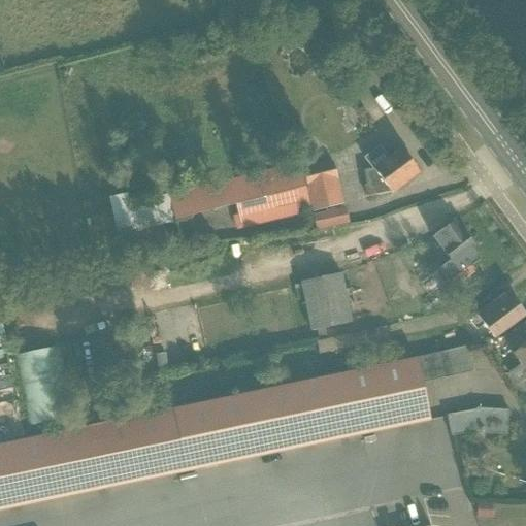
[(381,143),(365,155),(375,168),(368,169),(370,184),(377,193),(392,191),(393,192),(403,184),(421,171),(403,148),(390,157),(381,143)]
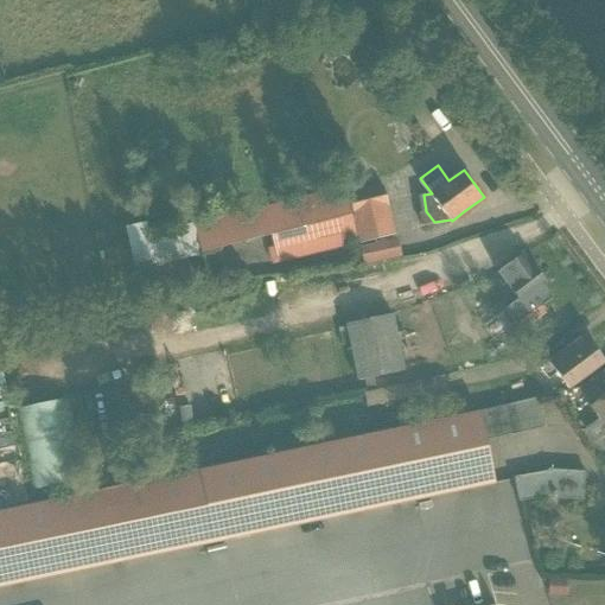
[(350,193),(355,214),(361,242),(397,234),(389,204),(390,204),(386,185),(350,193)]
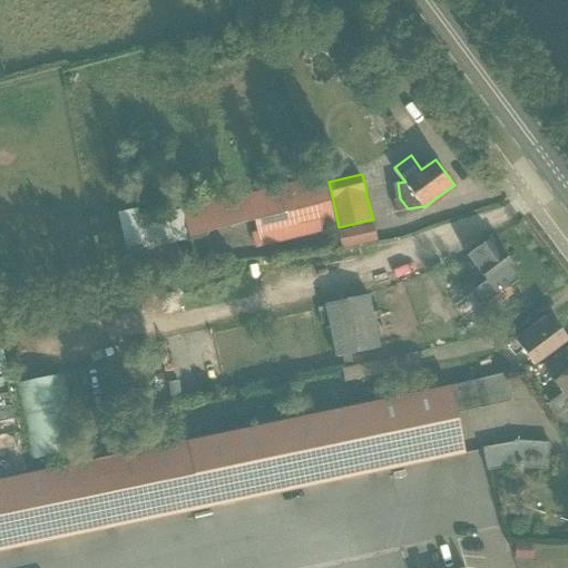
[(252,197),(252,198),(185,215),(191,235),(256,219),(261,240),(335,223),(326,180),(252,197)]
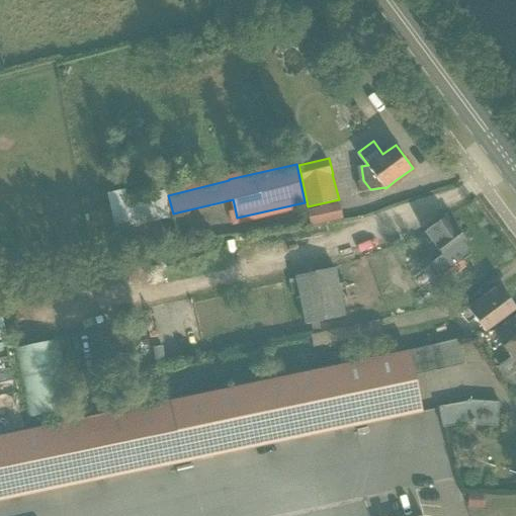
[(445,216),(430,227),(423,232),(441,257),(431,264),(439,274),(469,252),(461,241),(465,239),(456,227),(454,228),(445,216)]
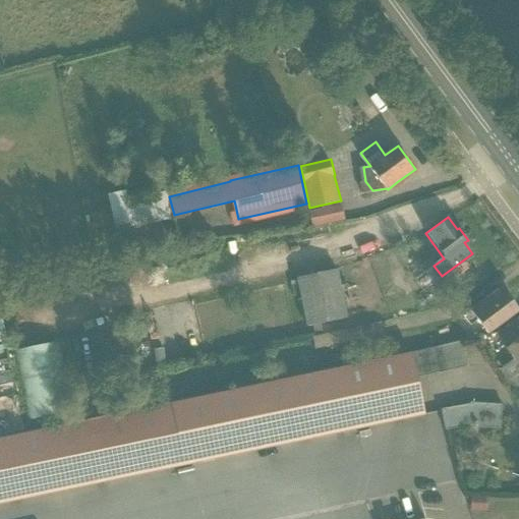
[(321,229),(302,230),(303,237),(321,235),(321,229)]
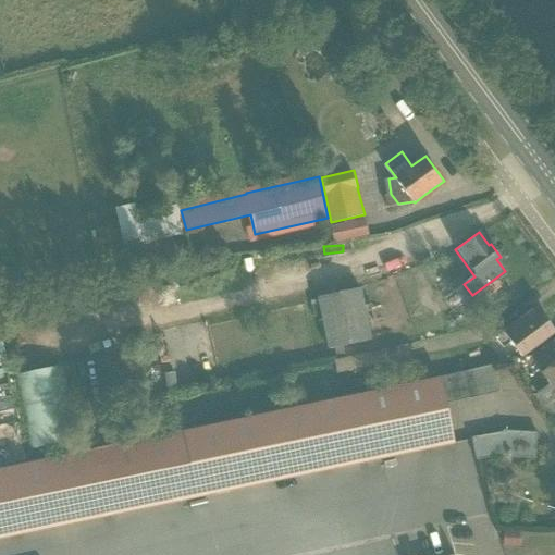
[(371,338),(360,288),(316,297),(325,346),(325,347),(371,338)]
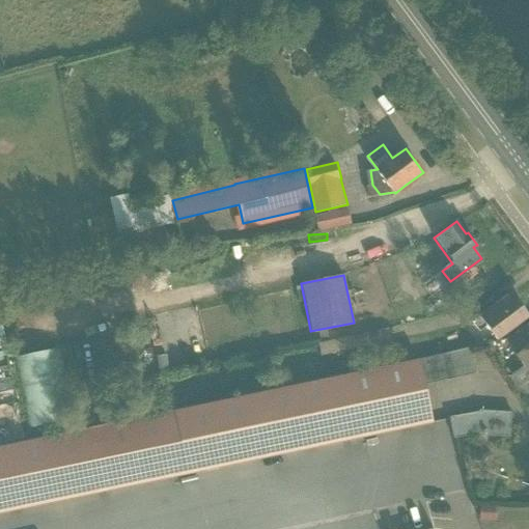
[(512,291),(496,304),(471,323),(478,332),(489,325),(499,338),(528,316),(528,311),(512,291)]
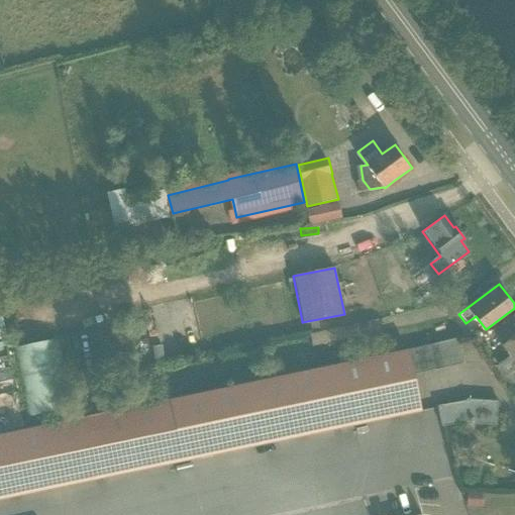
[(302,321),(288,324),(289,332),(304,329),(302,322),(302,321)]
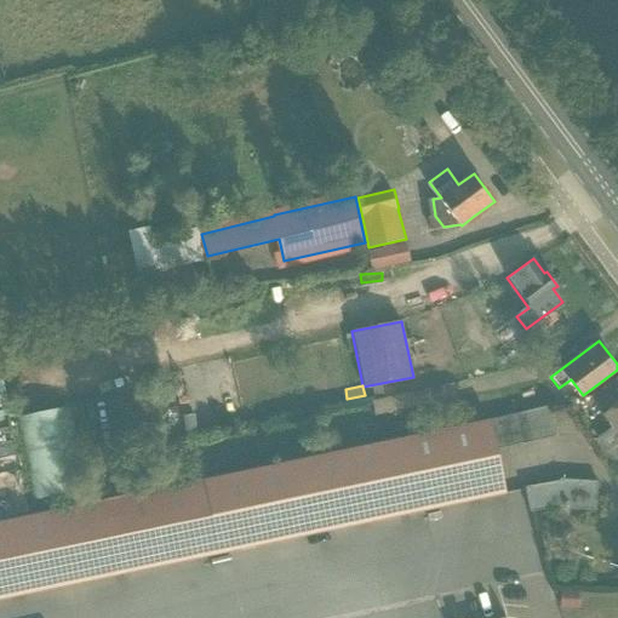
[(457,400),(455,385),(373,404),(376,417),(457,400)]
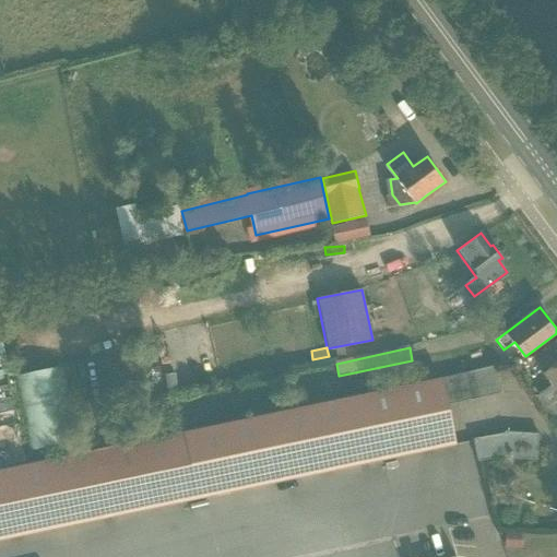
[(535,384),(531,388),(534,396),(535,395),(538,401),(543,406),(556,396),(556,363),(555,364),(544,371),(552,383),(540,392),(535,384)]
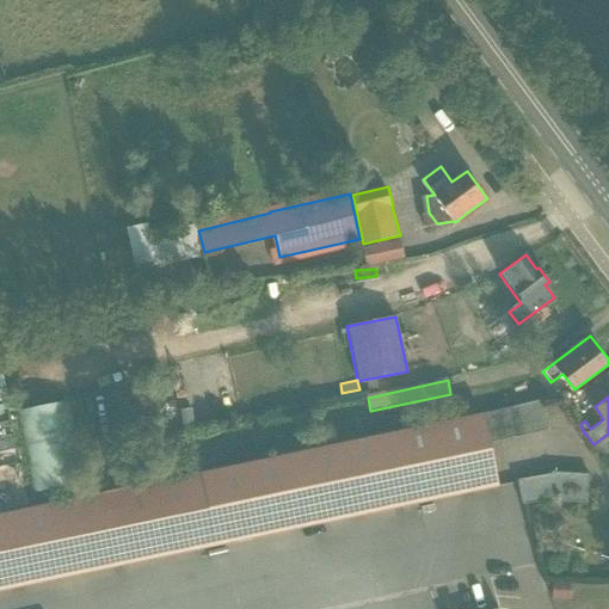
[(85,478),(72,398),(24,406),(37,485),(85,478)]
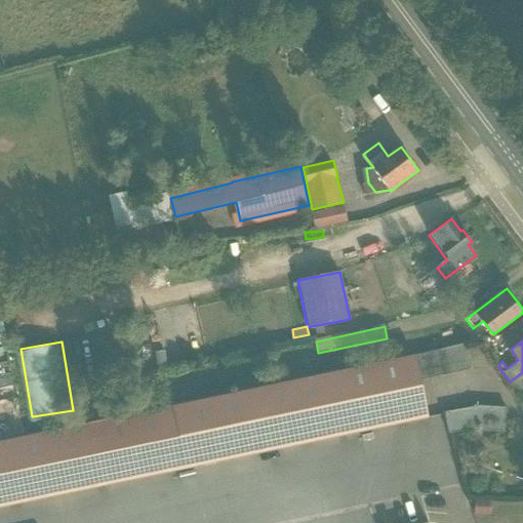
[(0,441),(0,506),(429,418),(416,354),(0,441)]
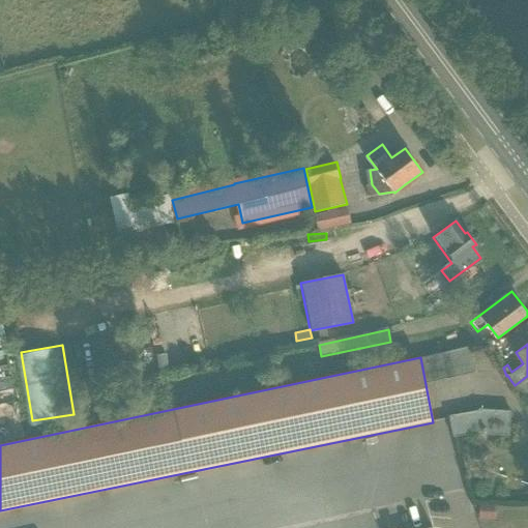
[(331,359),(321,360),(323,373),(339,370),(338,361),(332,362),(331,359)]
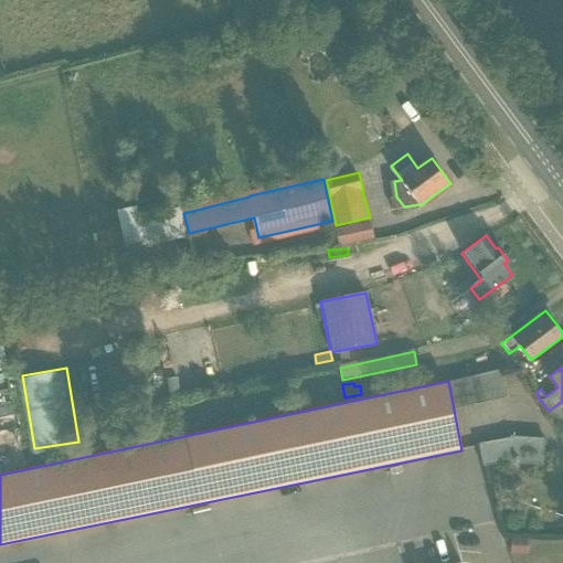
[(562,401),(549,411),(556,422),(562,417),(562,401)]
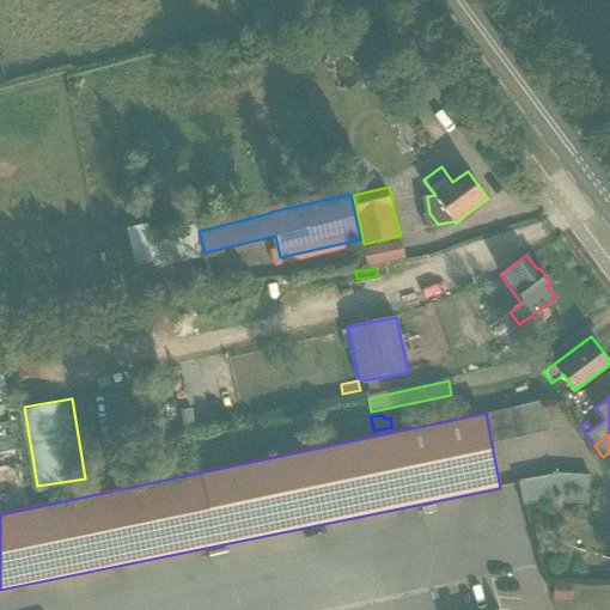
[(556,473),(520,480),(525,504),(541,501),(541,504),(563,501),(590,501),(591,474),(556,473)]
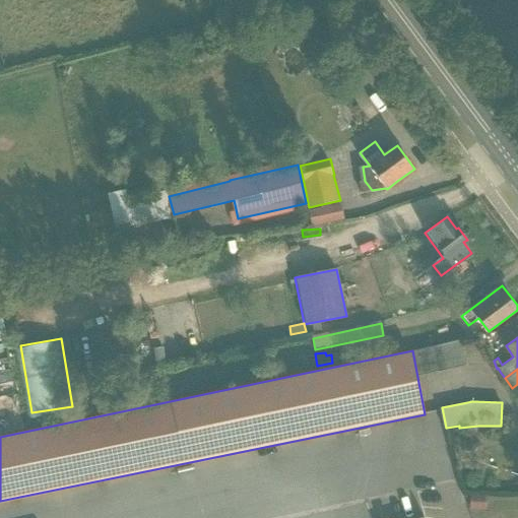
[(472,494),(471,508),(487,508),(487,494),(472,494)]
